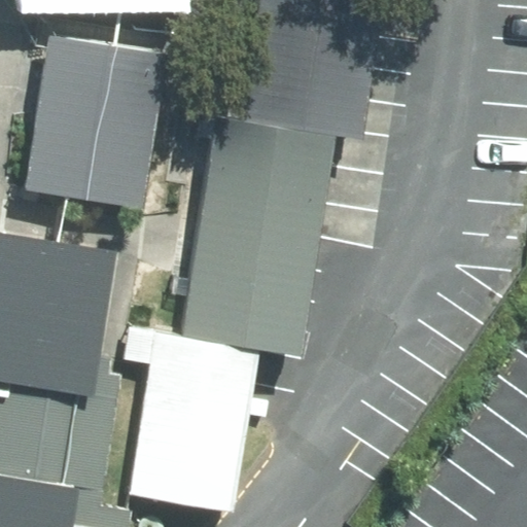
[(162,56),(46,39),(26,188),(143,207),(162,56)]
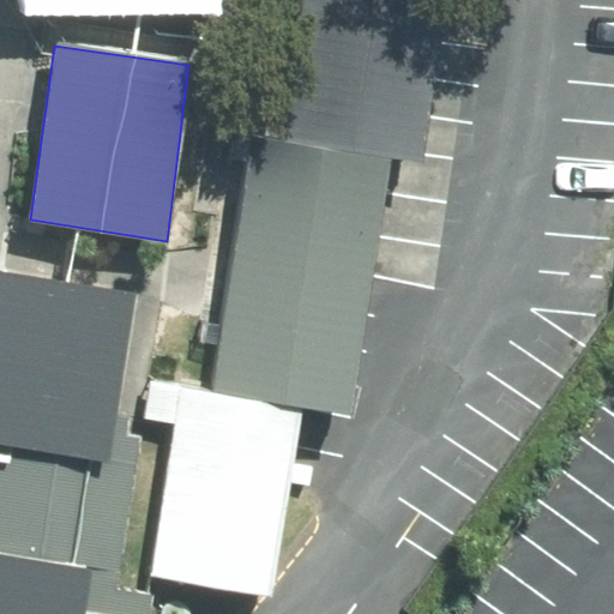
[(281,139),(247,133),(210,391),(299,404),(347,410),(385,155),(281,139)]
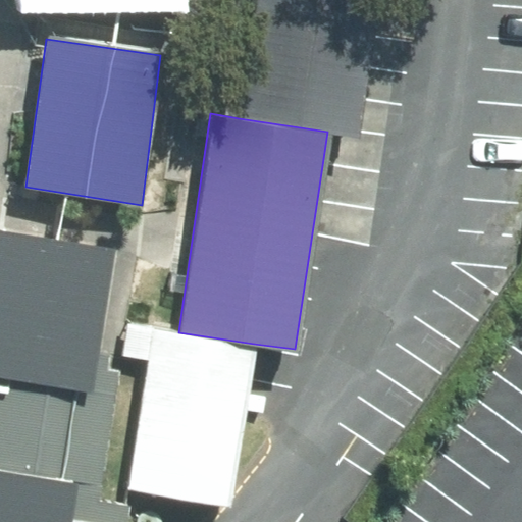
[(64,521),(111,231),(4,217),(0,245),(0,521),(64,521)]
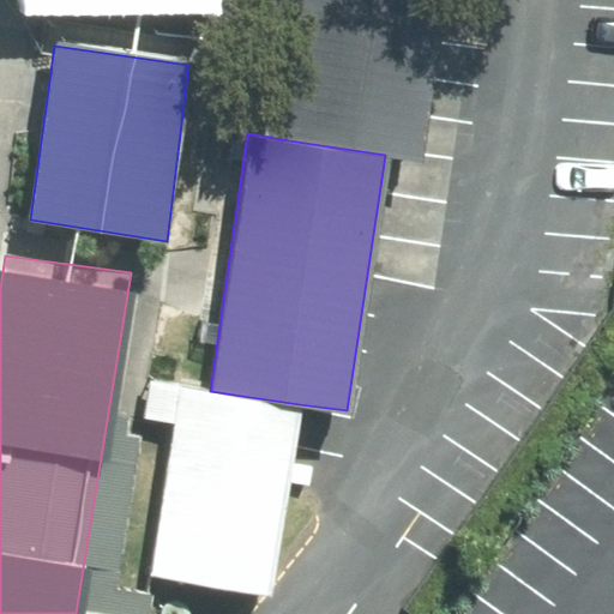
[(210,391),(150,379),(143,419),(170,425),(149,577),(270,596),(299,404),(210,391)]
